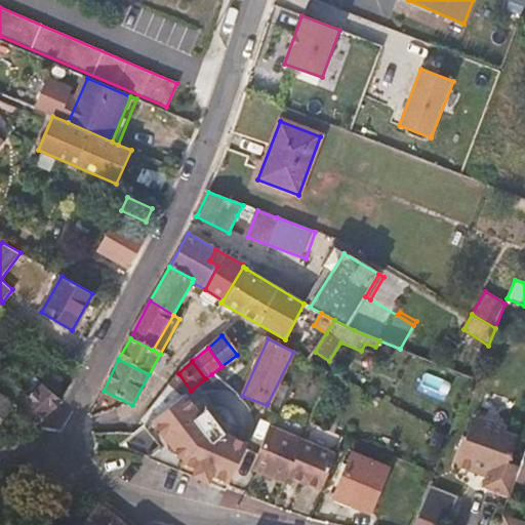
[(183,397),(191,391),(178,373),(164,392),(173,403),(183,397)]
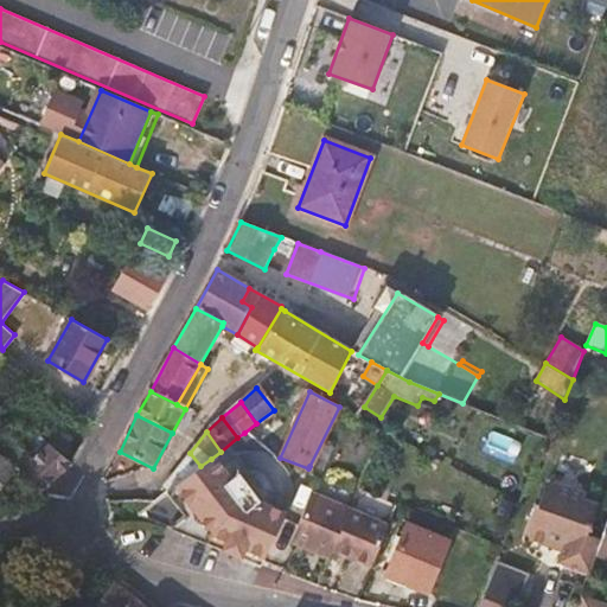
[(0,453),(42,491),(71,462),(49,443),(32,459),(2,433),(0,435),(0,453)]
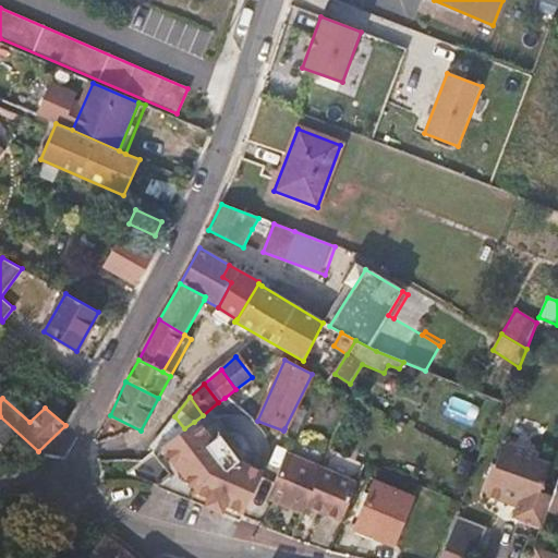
[(173,437),(184,428),(174,416),(166,427),(173,437)]
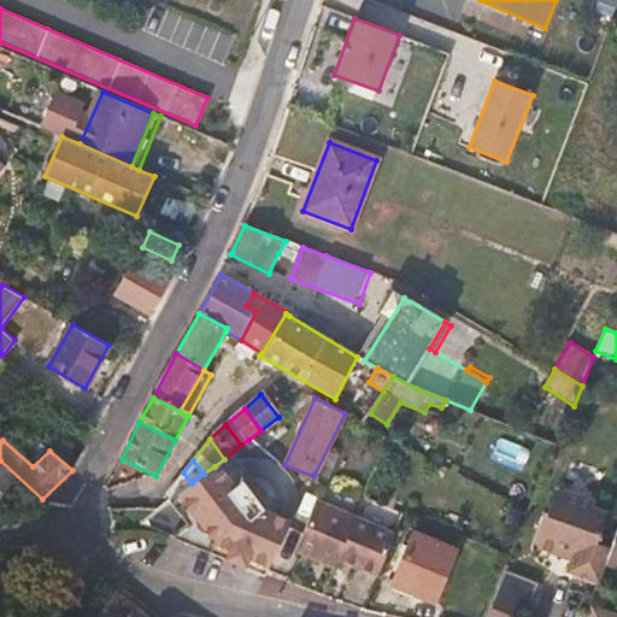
[(271,563),(293,519),(259,511),(239,486),(233,491),(215,466),(204,474),(192,483),(182,492),(170,500),(166,503),(187,528),(172,540),(213,554),(213,552),(271,563)]
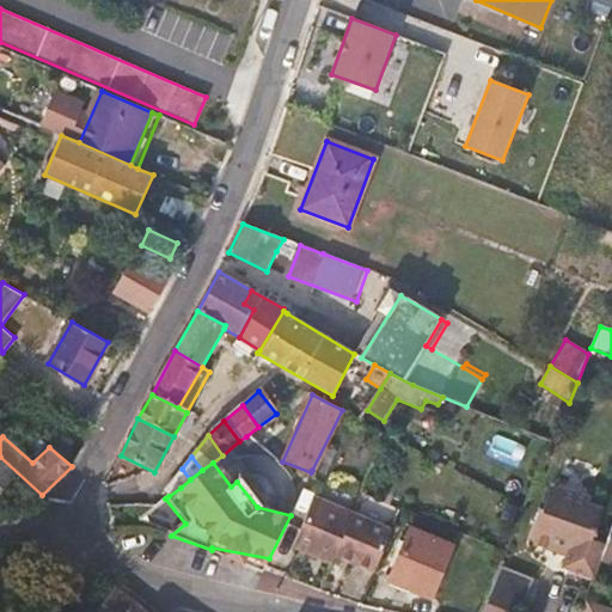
[(181,488),(190,479),(182,469),(173,479),(181,488)]
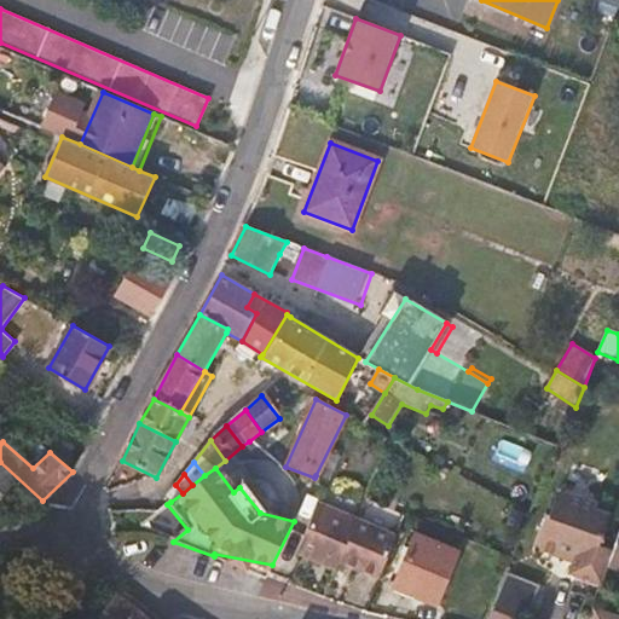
[(171,502),(183,493),(175,485),(167,496),(171,502)]
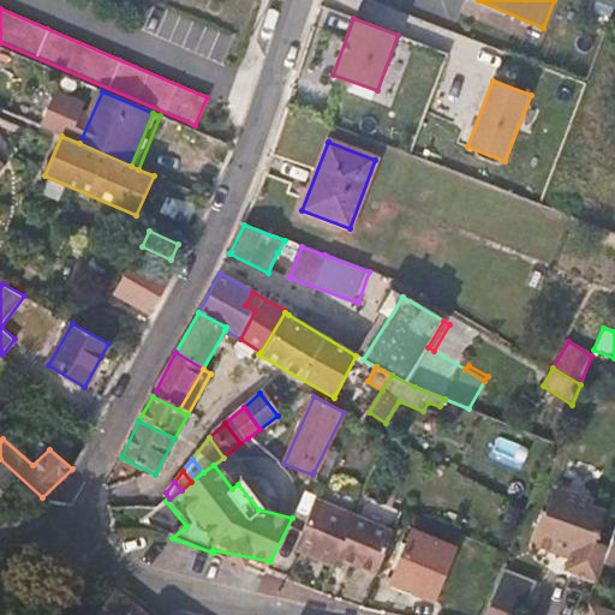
[(339,561),(357,515),(318,500),(296,553),(335,569),(339,561)]
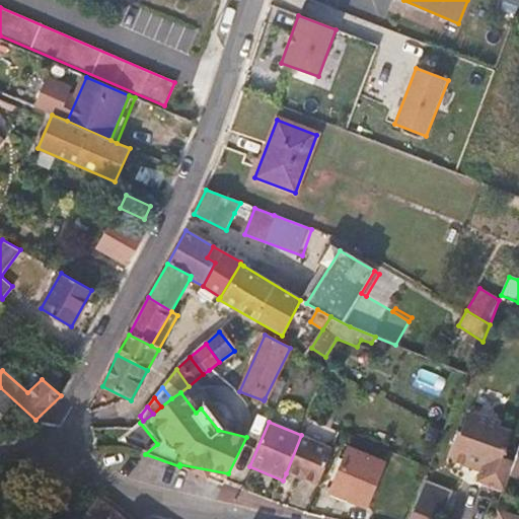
[(318,488),(335,449),(301,435),(286,473),(318,488)]
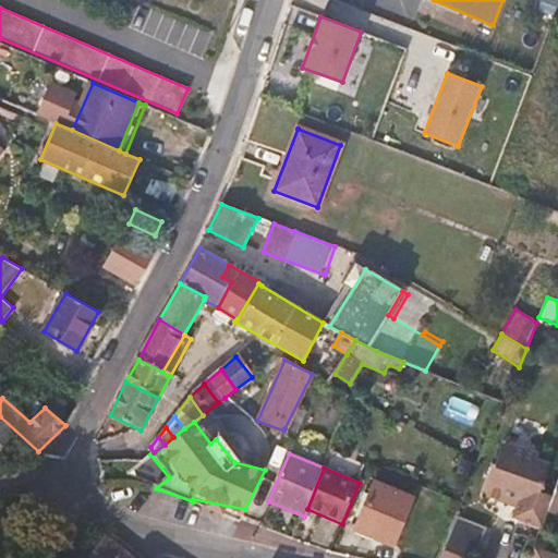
[(557,514),(557,481),(547,511),(557,514)]
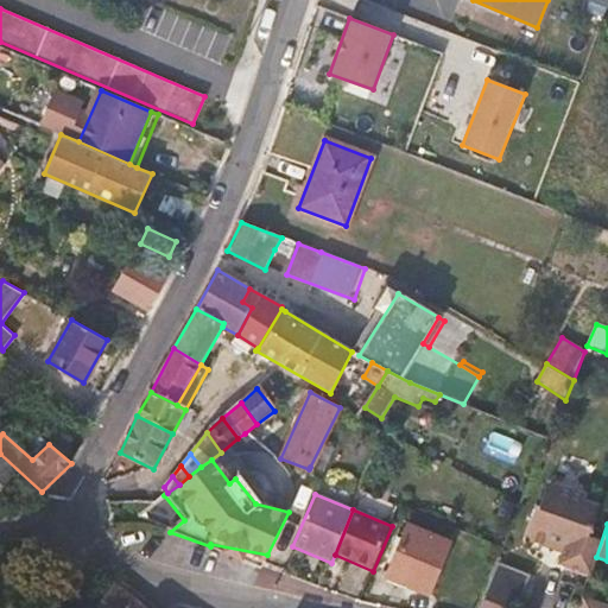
[(449,543),(409,526),(387,577),(428,594),(449,543)]
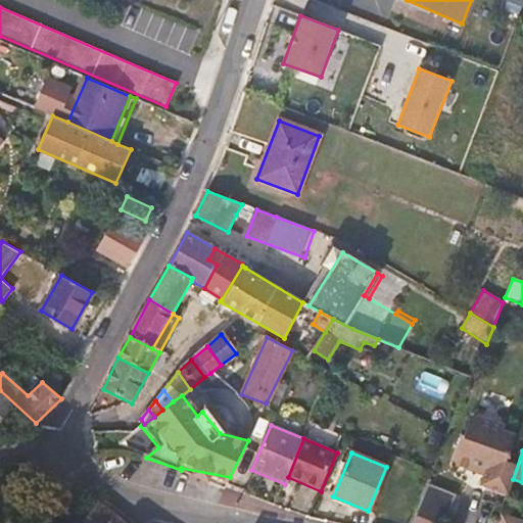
[(228,487),(230,477),(181,468),(181,470),(228,487)]
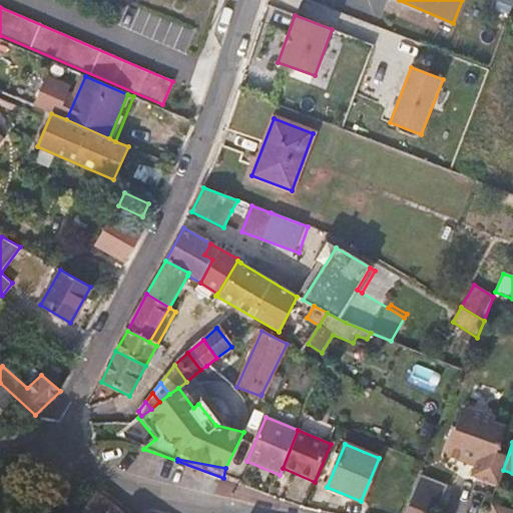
[(404,512),(434,512),(445,485),(419,475),(404,512)]
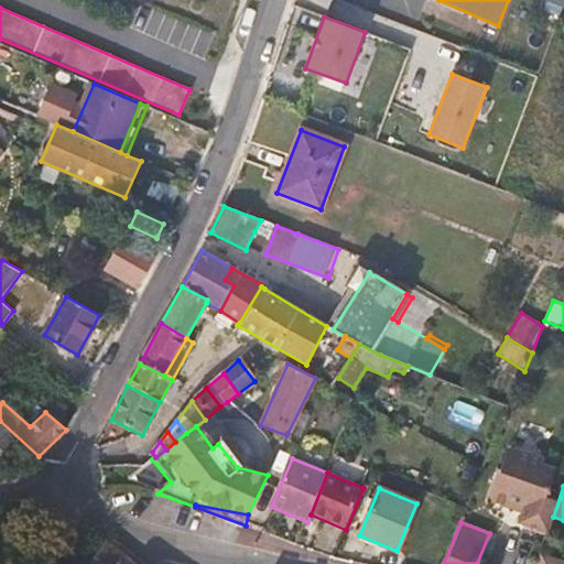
[(137,563),(108,542),(93,562),(90,563),(137,563)]
